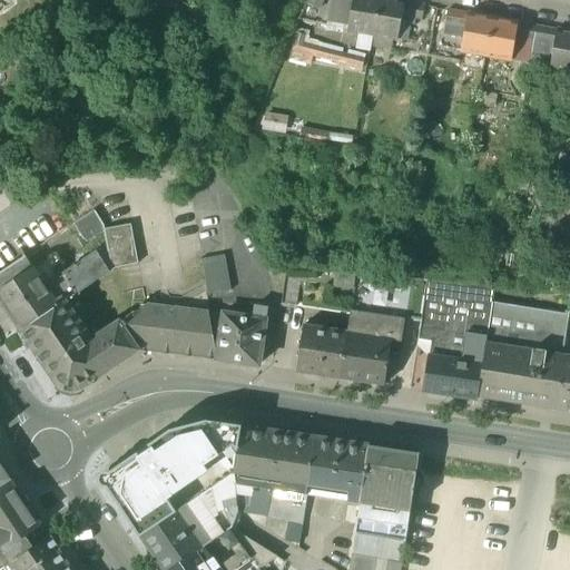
[(353,0),(332,0),(330,19),(350,22),(353,0)]
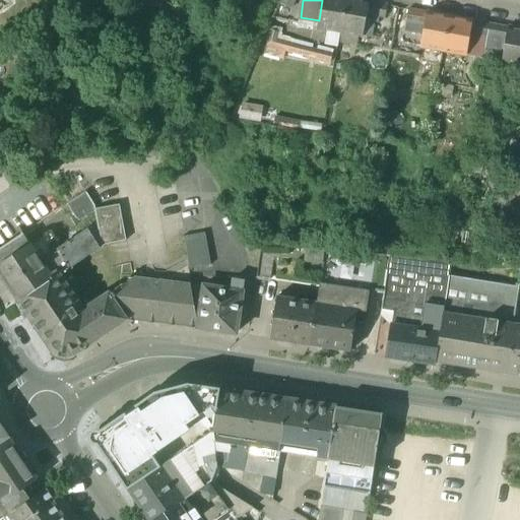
[(345,0),(322,0),(319,20),(318,27),(331,30),(341,31),(345,0)]
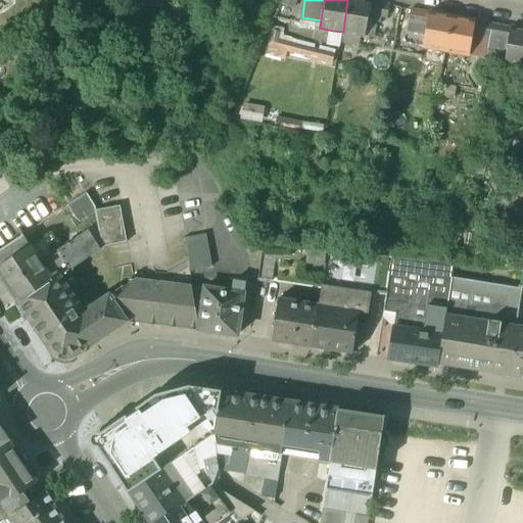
[(371,2),(358,0),(347,0),(343,32),(351,34),(366,37),(368,20),(371,2)]
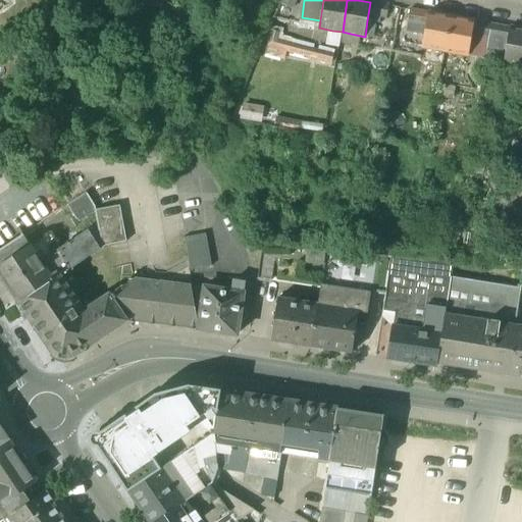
[(290,4),(282,1),(277,12),(284,15),(290,4)]
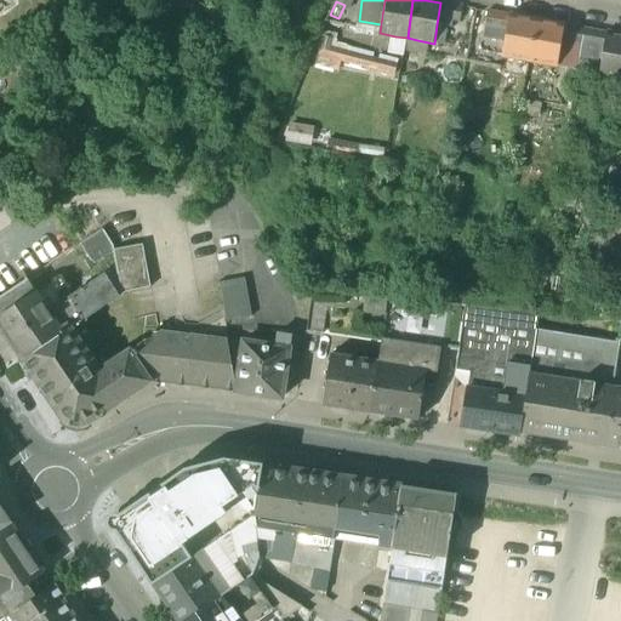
[(463,6),(440,3),(437,24),(444,26),(445,18),(461,21),(463,6)]
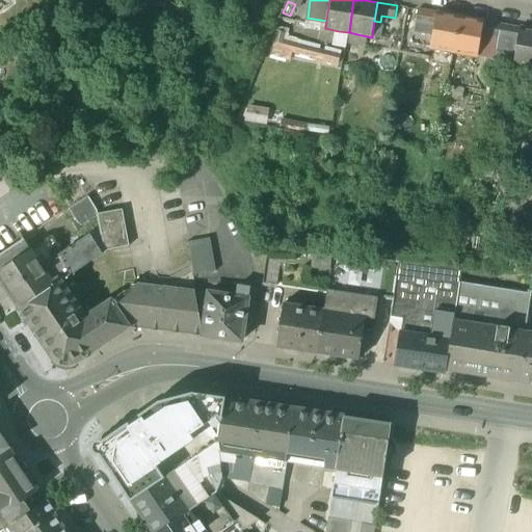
[(436,12),(418,9),(416,22),(434,26),(436,12)]
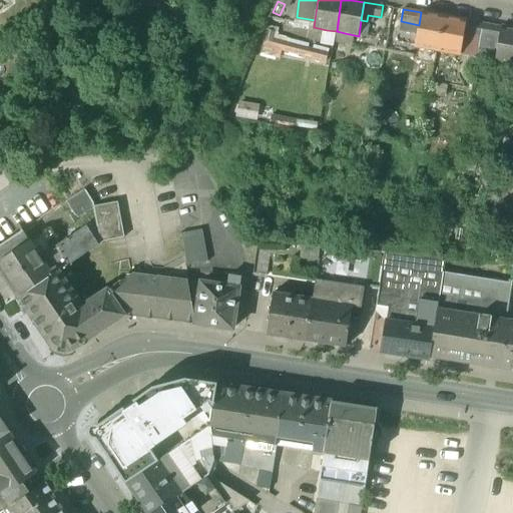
[(444,17),(421,12),(419,25),(418,33),(415,45),(438,50),(444,17)]
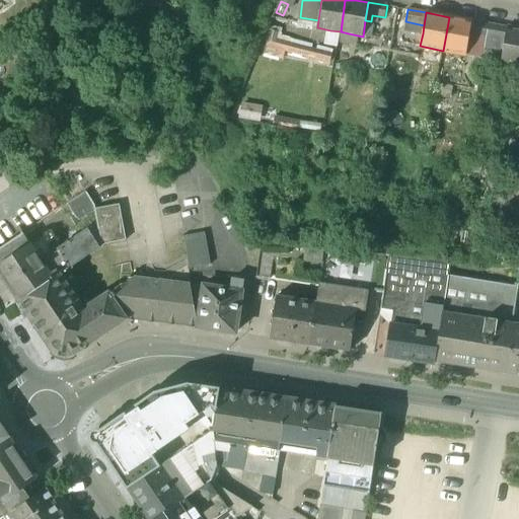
[(471,21),(449,17),(443,51),(465,55),(469,33),(471,21)]
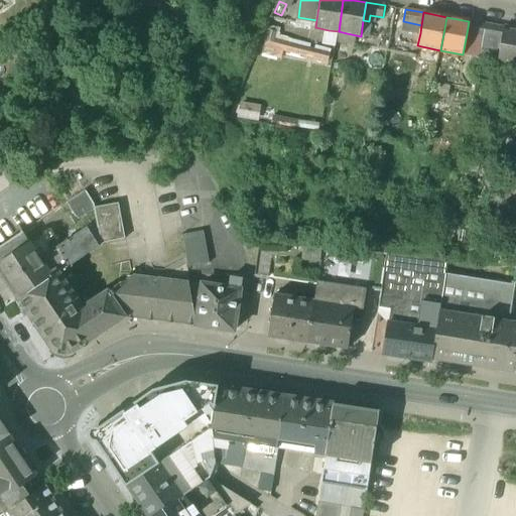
[(369,21),(363,20),(361,36),(369,36),(372,21),(369,21)]
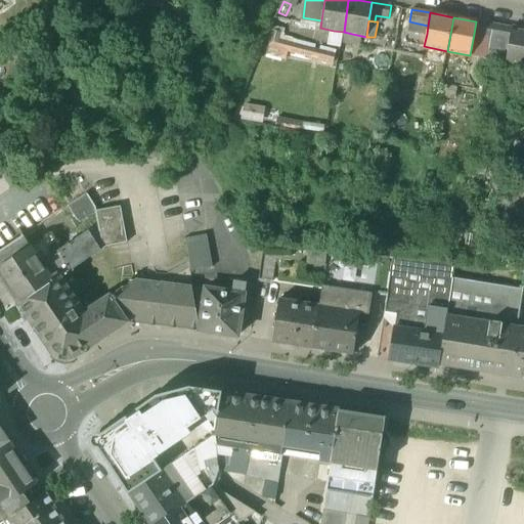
[(428,26),(409,22),(407,31),(427,34),(428,26)]
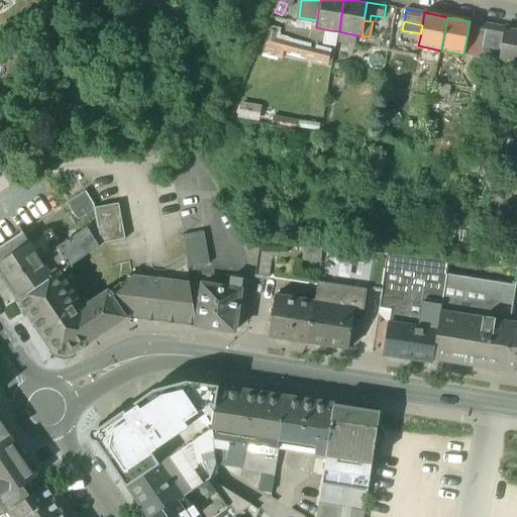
[(487,24),(470,21),(468,33),(485,36),(487,24)]
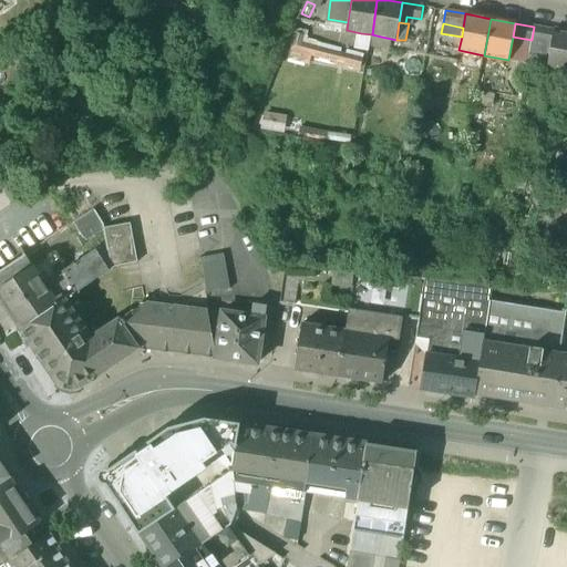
[(554,30),(534,27),(532,40),(544,42),(552,43),(554,30)]
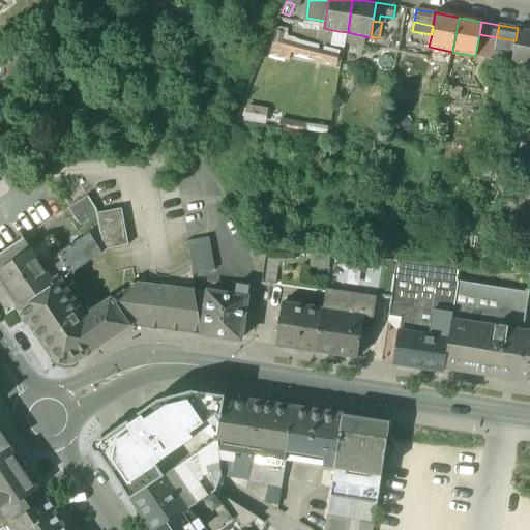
[(529,30),(518,28),(516,40),(514,47),(511,62),(529,65),(529,30)]
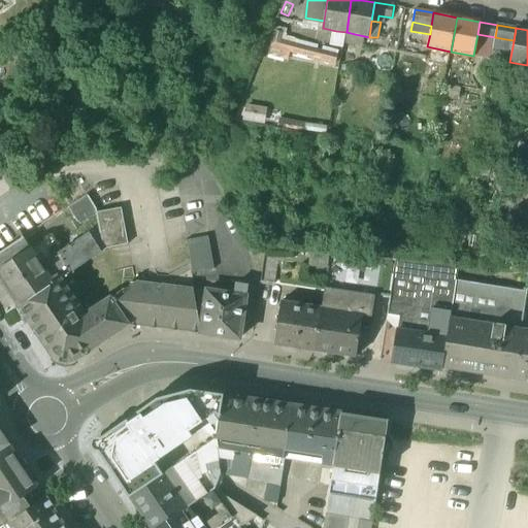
[(347,32),(336,31),(334,45),(343,47),(344,43),(347,32)]
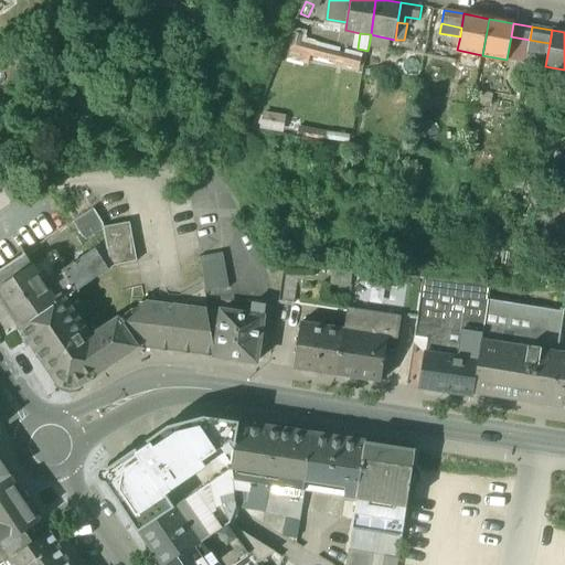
[(307,38),(294,34),(289,50),(288,57),(305,62),(307,54),(360,67),(362,59),(307,45),(308,41),(306,40),(307,38)]
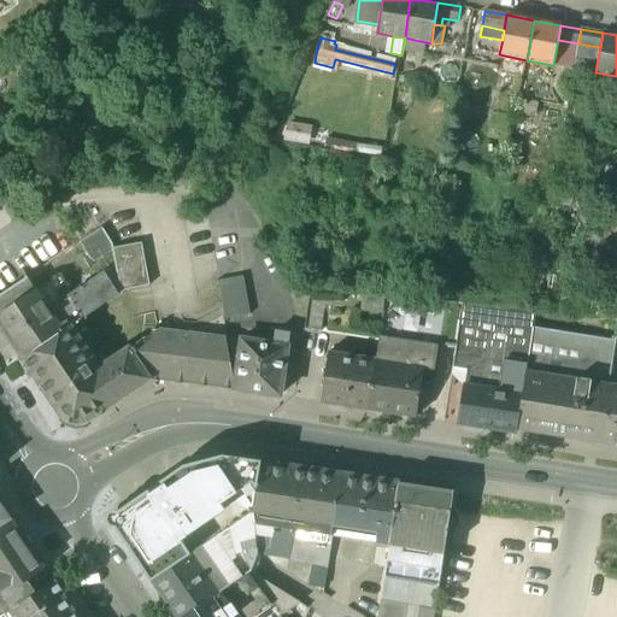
[(415,40),(405,37),(403,51),(423,56),(425,45),(413,42),(415,40)]
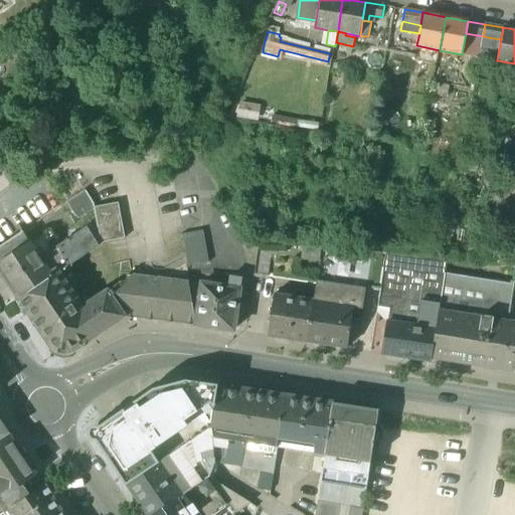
[(483,36),(466,33),(462,54),(469,55),(477,57),(479,58),(483,36)]
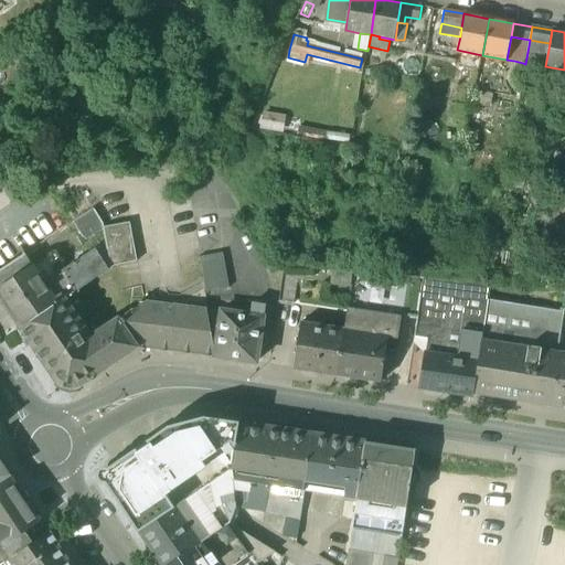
[(492,95),(479,92),(477,105),(489,107),(492,95)]
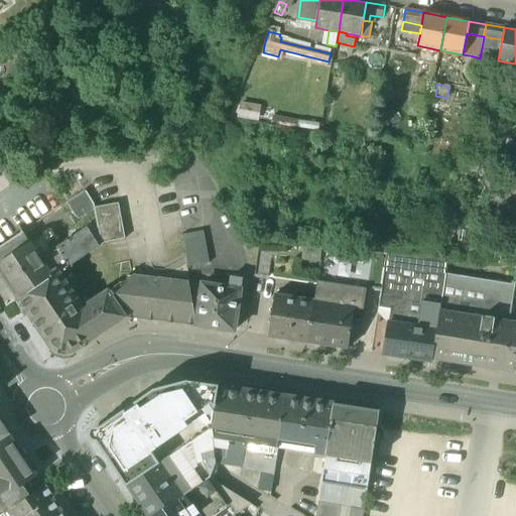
[(427,98),(411,95),(408,108),(424,112),(427,98)]
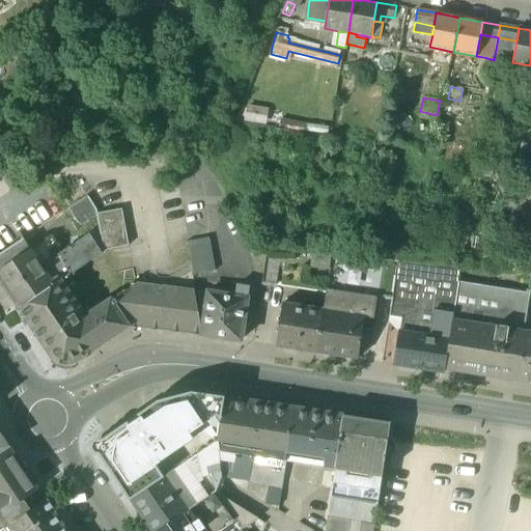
[(266,110),(249,107),(247,120),(263,122),(266,110)]
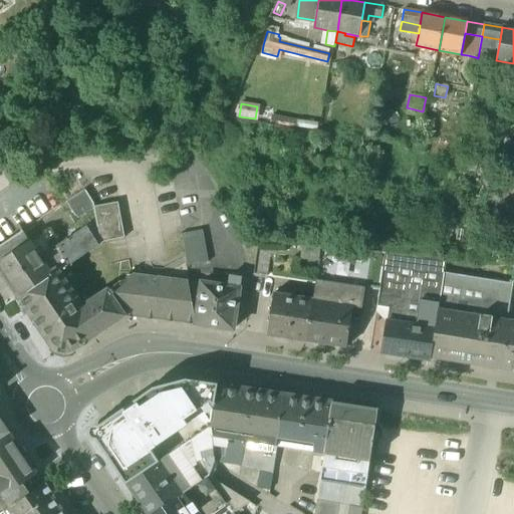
[(84,189),(66,201),(72,209),(90,198),(84,189)]
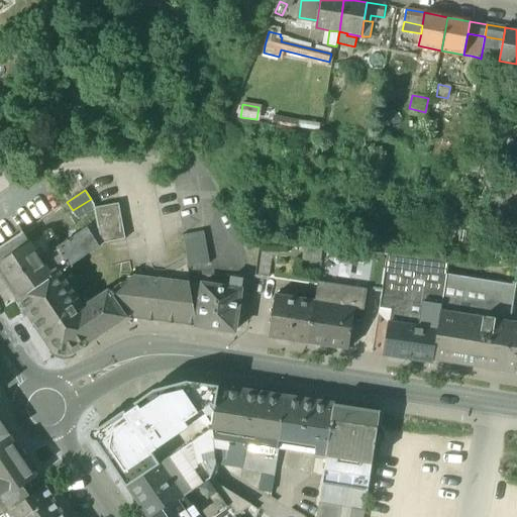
[(119,203),(95,208),(100,235),(105,242),(125,239),(119,203)]
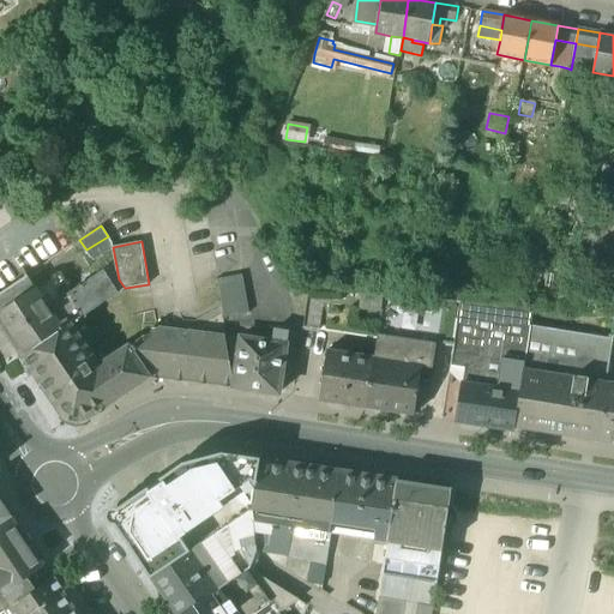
[(109,266),(68,295),(72,301),(83,317),(125,288),(119,280),(109,266)]
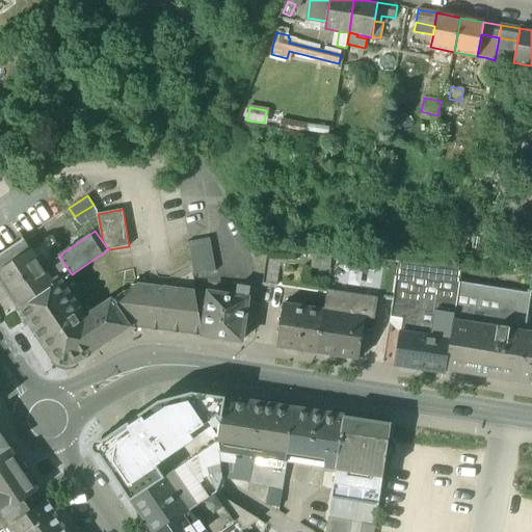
[(45,232),(33,240),(36,245),(49,237),(45,232)]
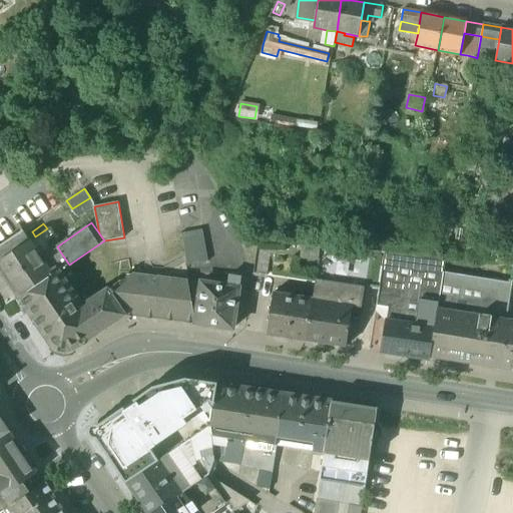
[(208,262),(201,229),(181,234),(188,266),(208,262)]
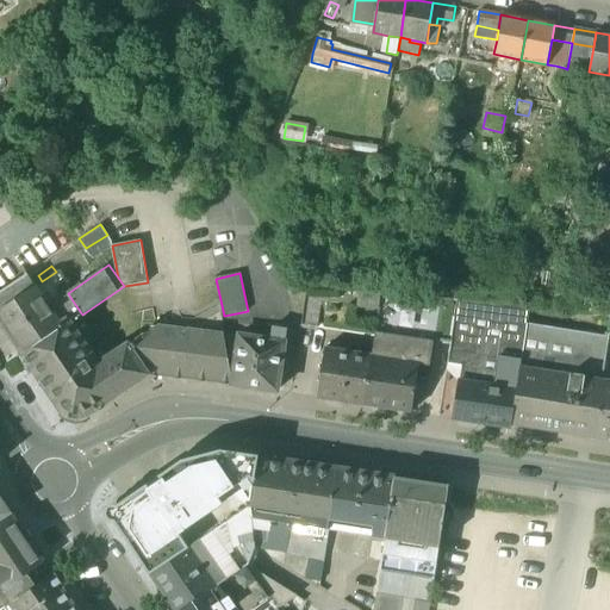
[(54,311),(27,274),(0,292),(0,317),(25,355),(64,328),(54,311)]
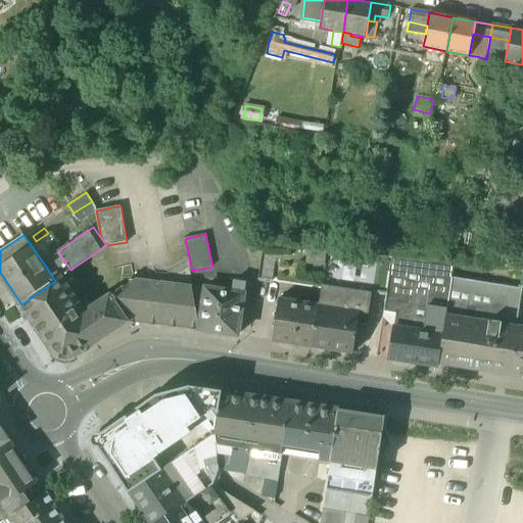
[(262,254),(257,279),(271,281),(275,255),(262,254)]
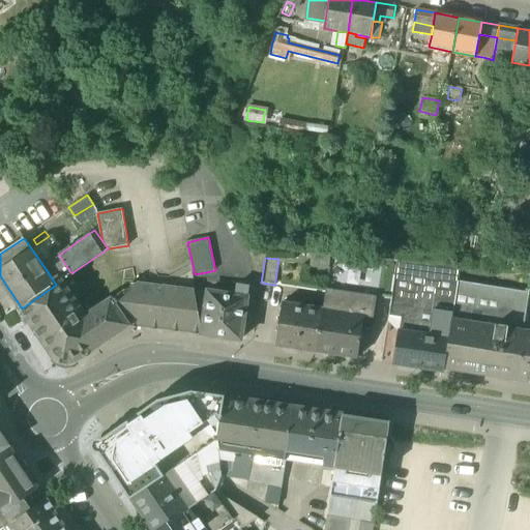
[(382,265),(332,258),(327,290),(377,297),(377,296),(382,265)]
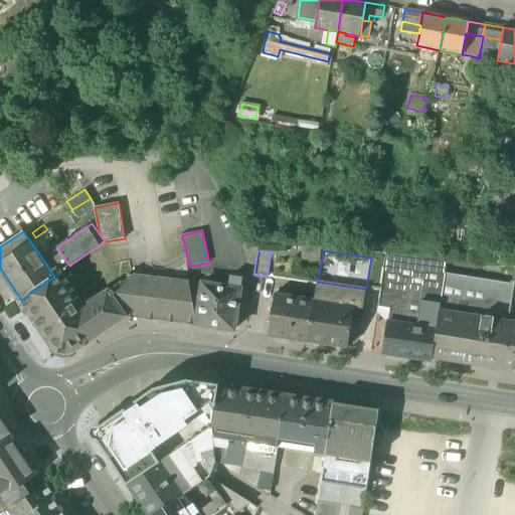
[(60,252),(45,263),(54,277),(60,273),(69,266),(60,252)]
